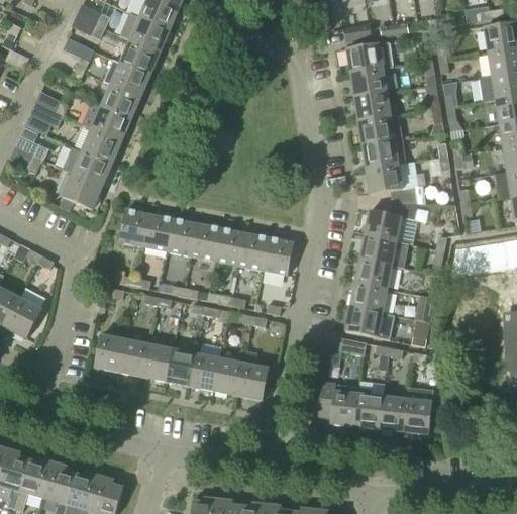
[(179,9),(159,0),(146,0),(139,18),(170,31),(179,9)]
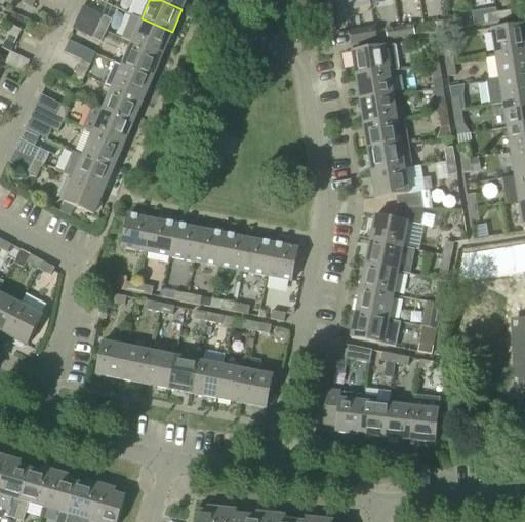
[(161,0),(182,9),(186,0),(161,0)]
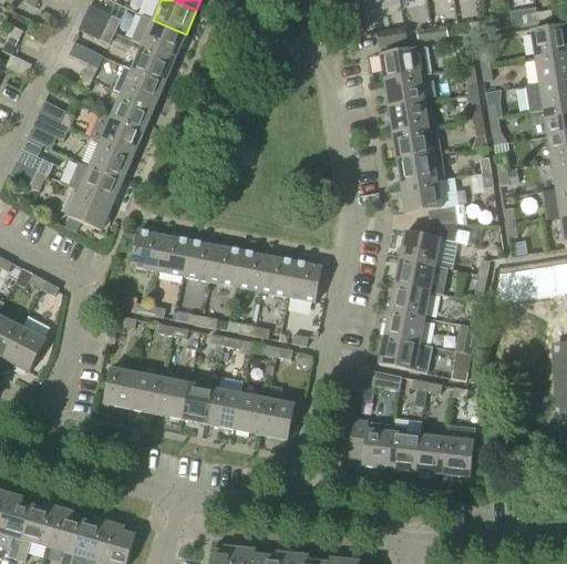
[(537,11),(522,13),(521,9),(509,11),(512,24),(538,21),(537,11)]
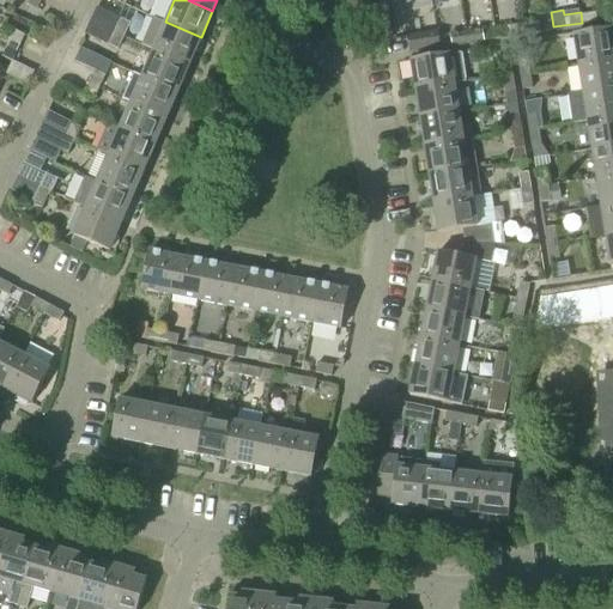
[(596,10),(581,12),(582,23),(596,20),(598,19),(596,10)]
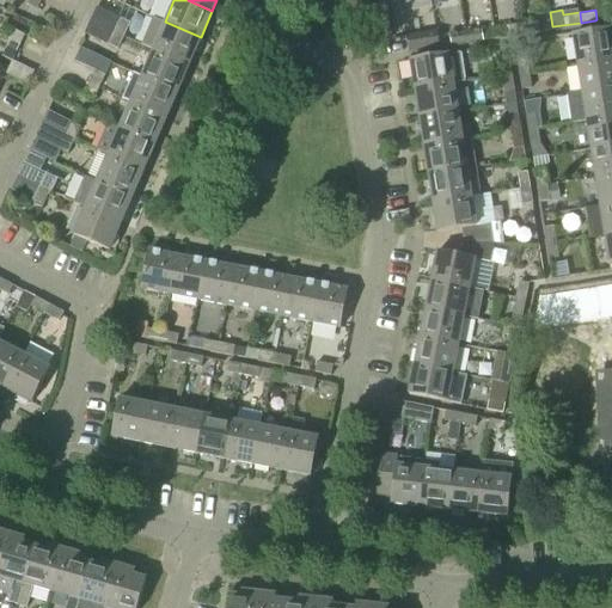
[(121,16),(114,30),(123,35),(130,20),(121,16)]
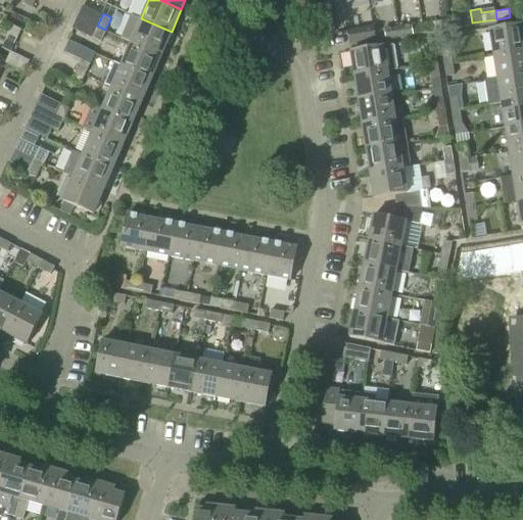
[(172,32),(141,18),(131,14),(121,37),(131,42),(161,54),(172,32)]
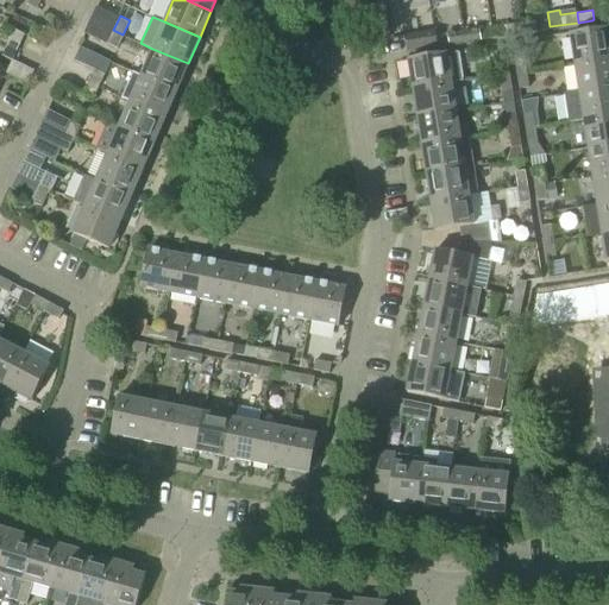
[(520,20),(521,31),(538,29),(535,18),(520,20)]
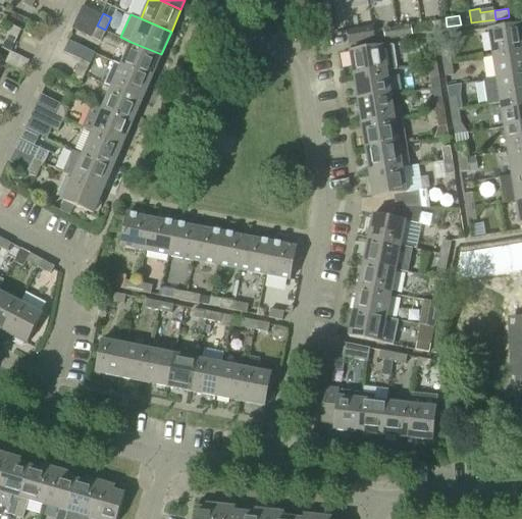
[(447,27),(446,17),(430,19),(431,29),(447,27)]
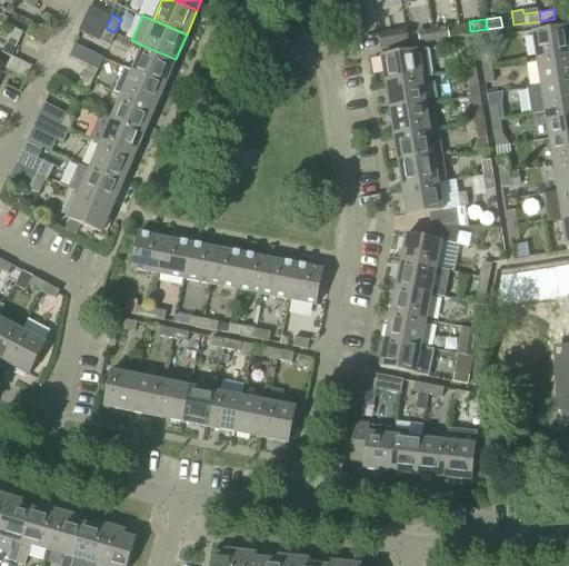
[(537,58),(568,51),(568,29),(568,25),(532,30),(537,58)]
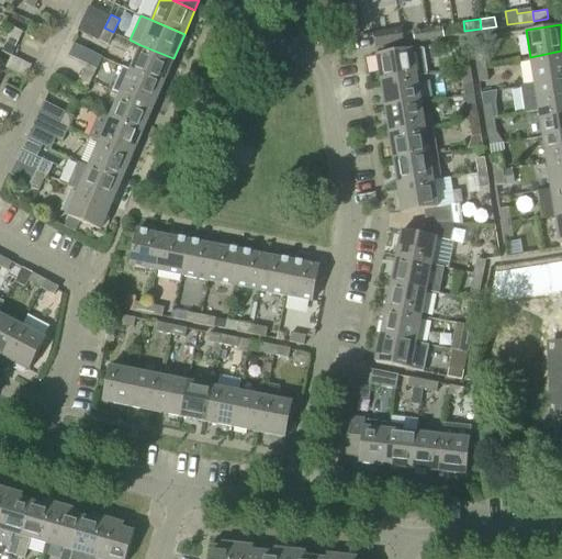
[(8,37),(17,43),(23,30),(13,25),(8,37)]
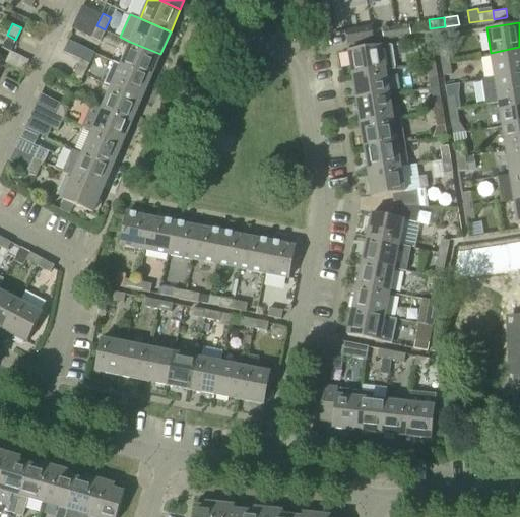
[(410,23),(396,25),(397,35),(411,31),(410,23)]
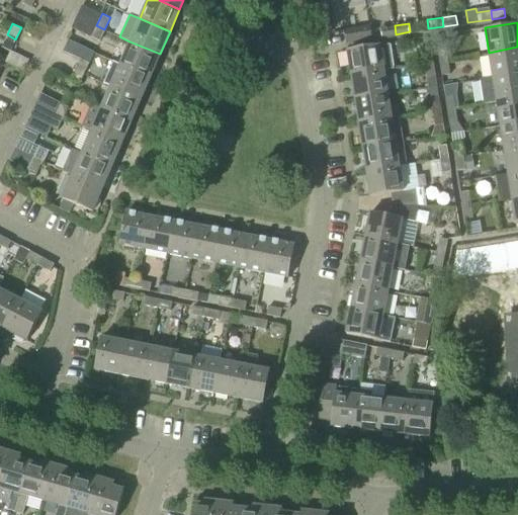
[(346,41),(348,41),(371,37),(369,24),(344,28),(346,41)]
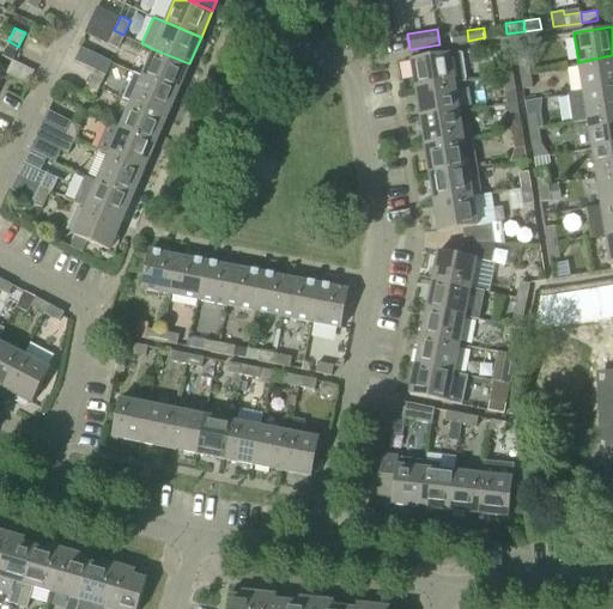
[(123,35),(114,30),(108,42),(117,47),(123,35)]
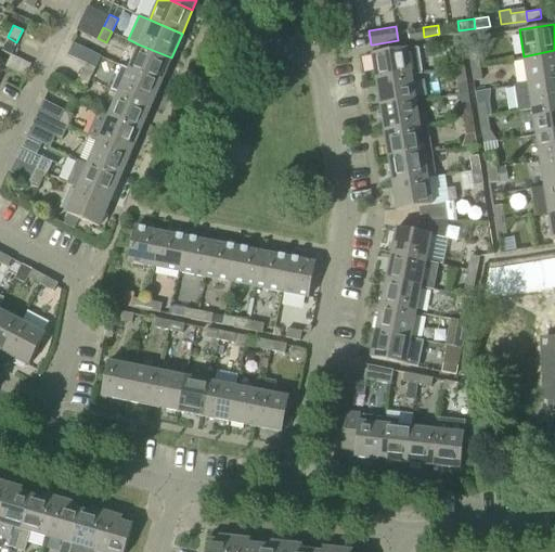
[(424,37),(423,27),(408,29),(409,39),(424,37)]
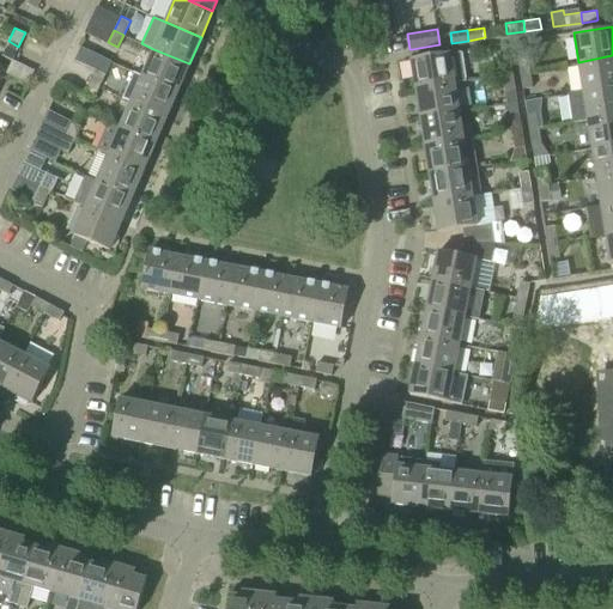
[(18,47),(8,41),(2,54),(12,59),(18,47)]
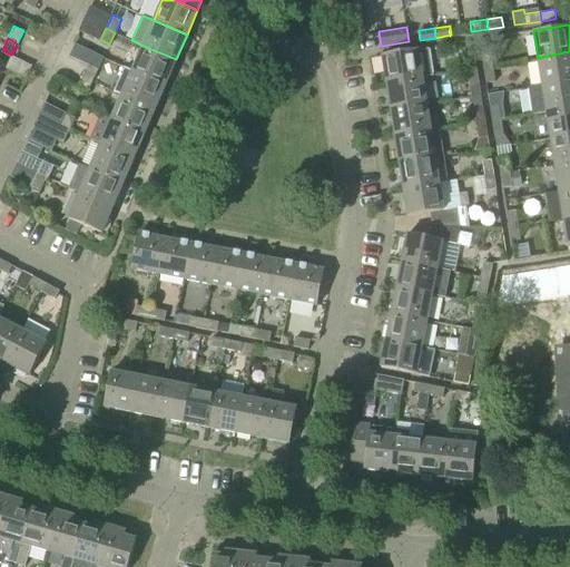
[(104,56),(95,51),(75,42),(69,54),(89,64),(82,77),(92,80),(98,68),(104,56)]
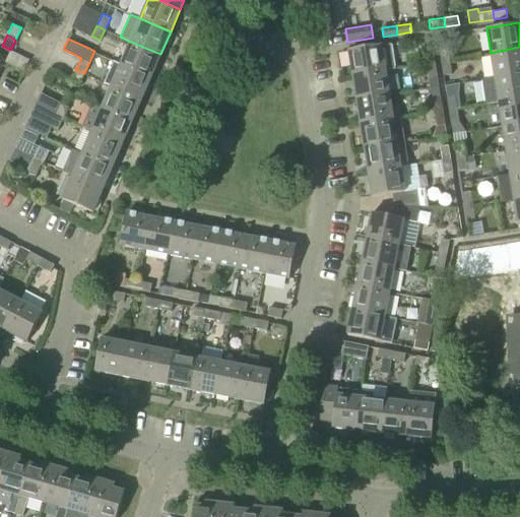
[(130,42),(121,64),(150,76),(160,54),(130,42)]
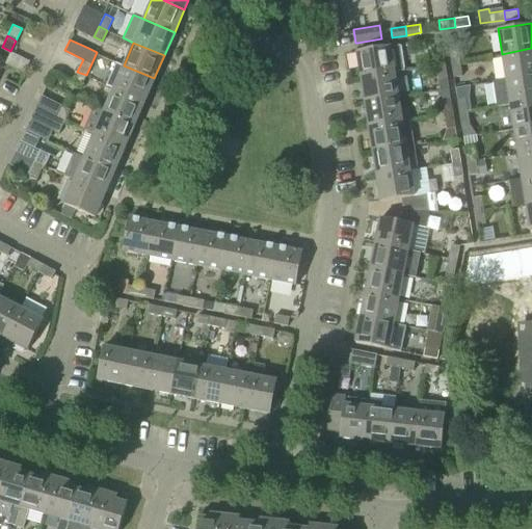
[(400,44),(390,45),(356,50),(361,76),(394,71),(404,69),(400,44)]
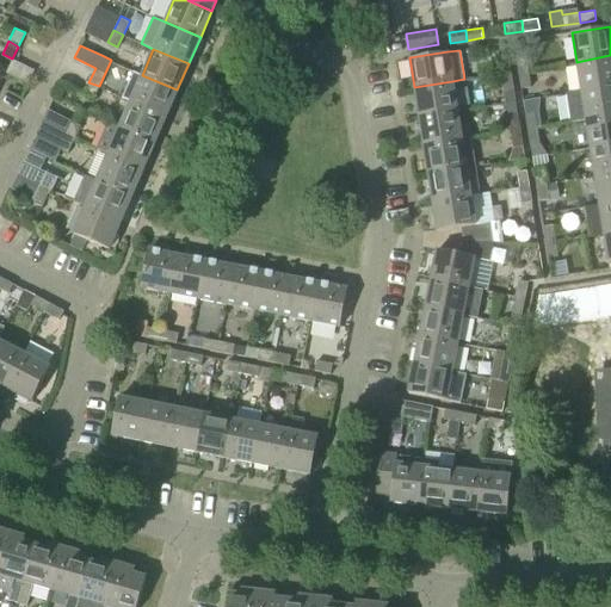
[(518,70),(529,69),(526,53),(516,55),(518,70)]
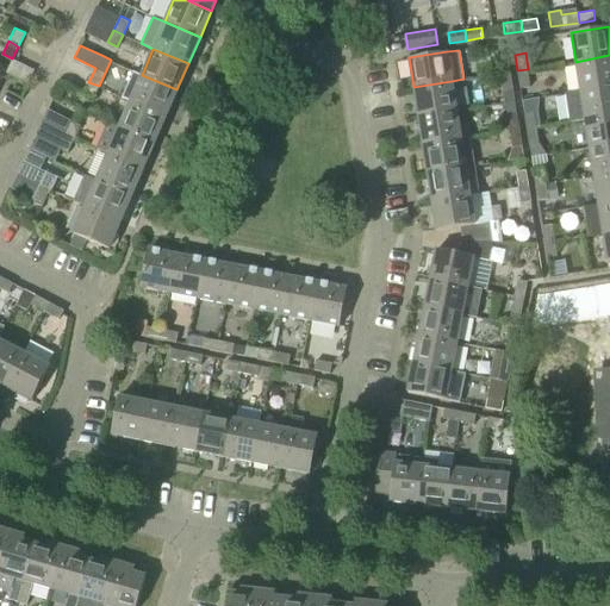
[(609,55),(576,62),(580,91),(609,85),(609,55)]
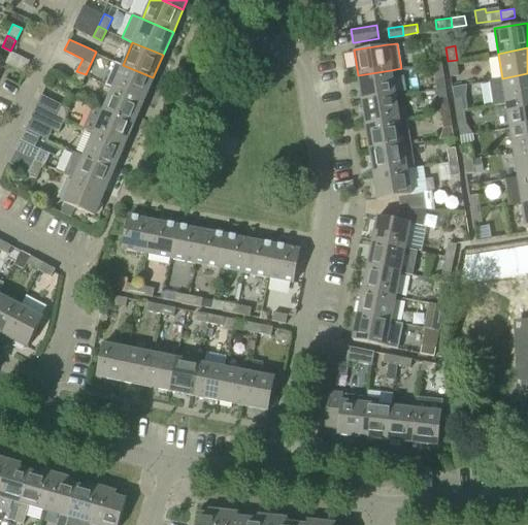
[(433,64),(441,62),(439,48),(431,50),(433,64)]
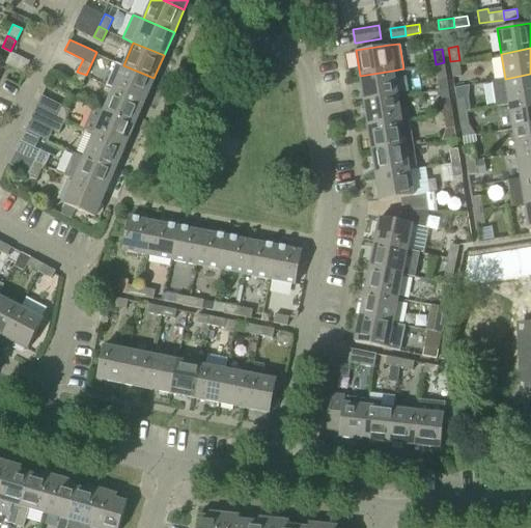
[(462,74),(459,60),(450,61),(453,76),(462,74)]
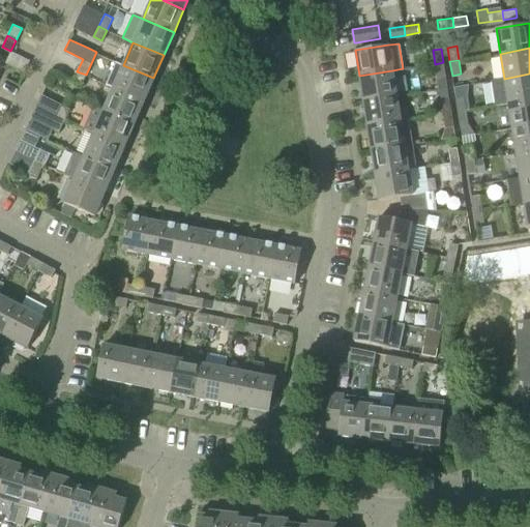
[(445,77),(443,62),(435,64),(437,78),(445,77)]
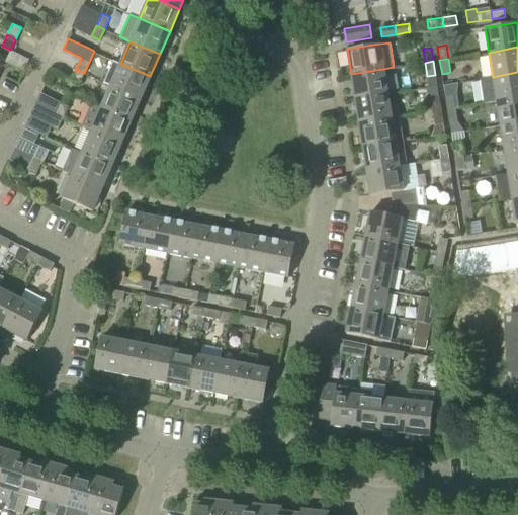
[(120,64),(110,86),(141,99),(150,76),(120,64)]
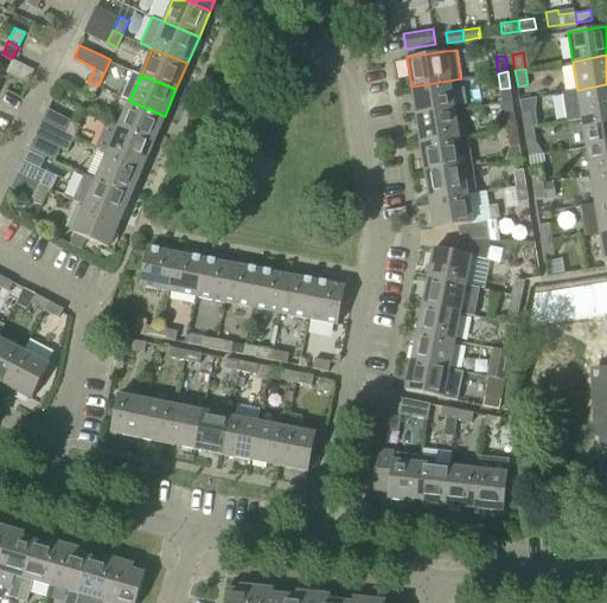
[(449,81),(411,87),(416,116),(454,110),(449,81)]
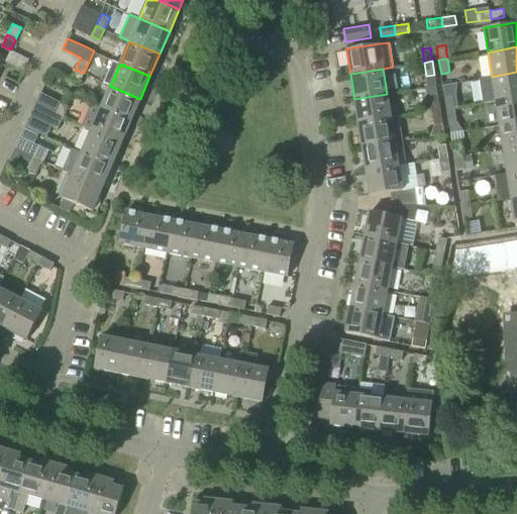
[(84,73),(75,70),(70,80),(79,84),(84,73)]
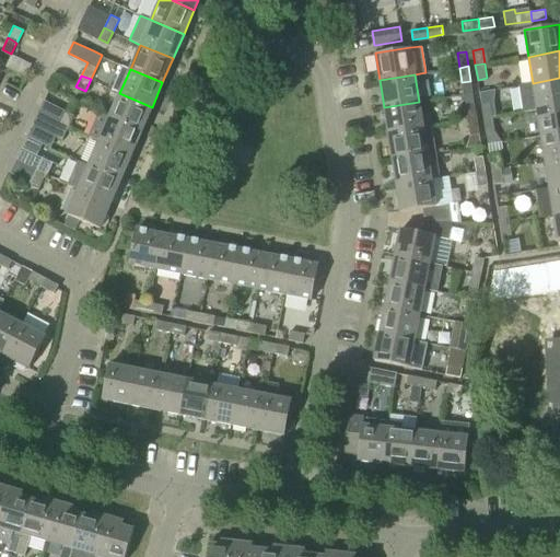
[(559,105),(559,78),(533,83),(537,108),(559,105)]
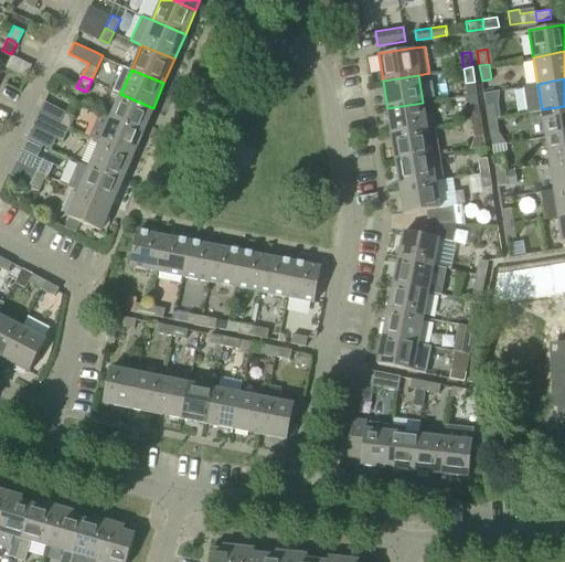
[(120,94),(110,117),(142,131),(153,108),(120,94)]
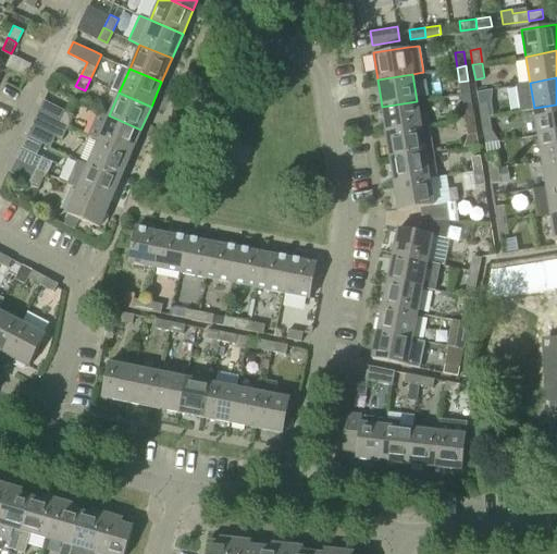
[(417,101),(382,107),(386,131),(421,125),(417,101)]
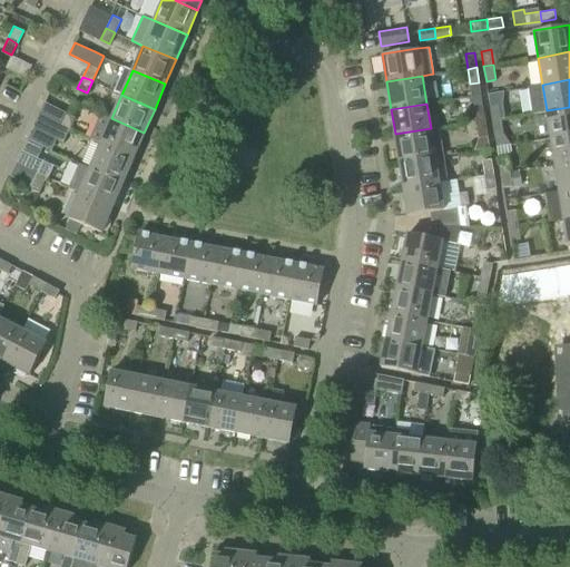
[(492,119),(501,118),(499,104),(490,105),(492,119)]
